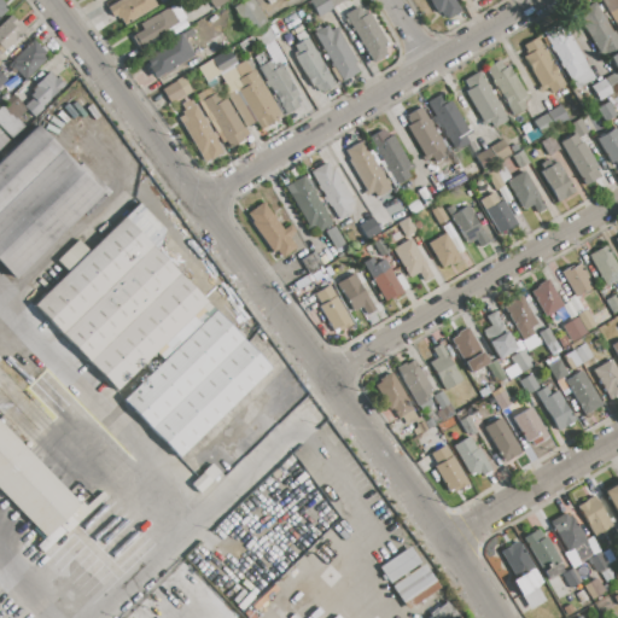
[(105,7),(117,0),(152,0),(156,6),(123,25),(117,16),(112,18),(105,7)]
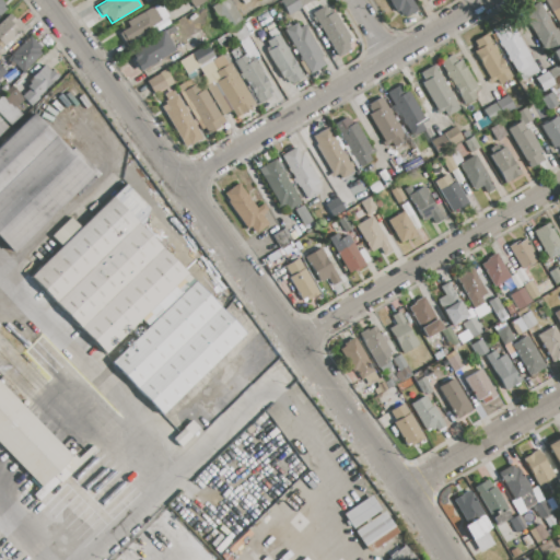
[(188,0),(208,0),(194,9),(188,0)]
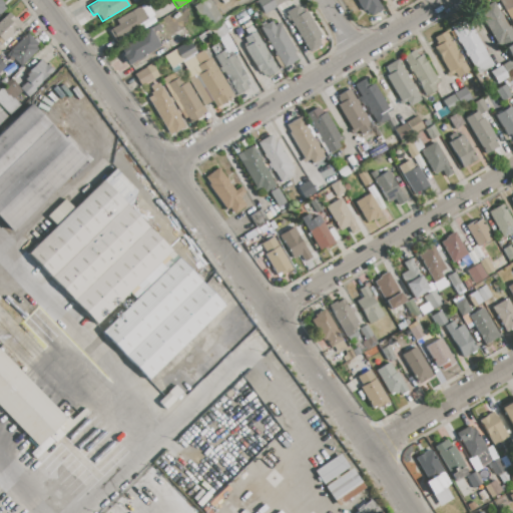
[(195,6),(205,0),(211,0),(223,20),(209,28),(195,6)]
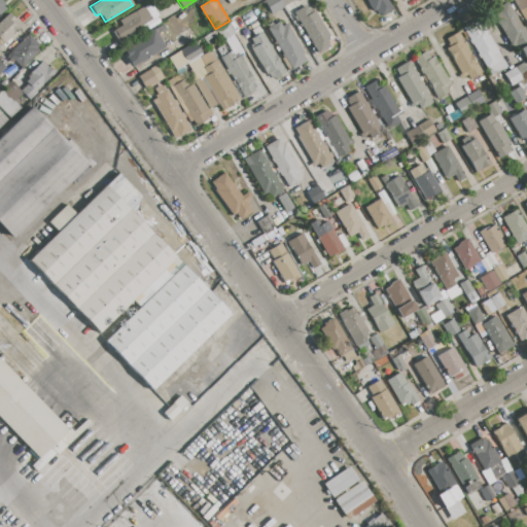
[(264,1),(265,0),(292,0),(293,1),(291,2),(293,6),(285,11),(283,7),(271,13),(264,1)]
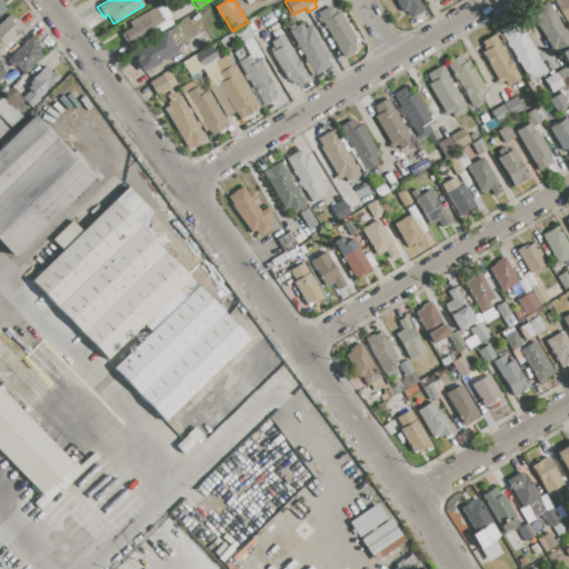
[(330,0),(333,5),(321,11),(317,3),(322,0),(330,0)]
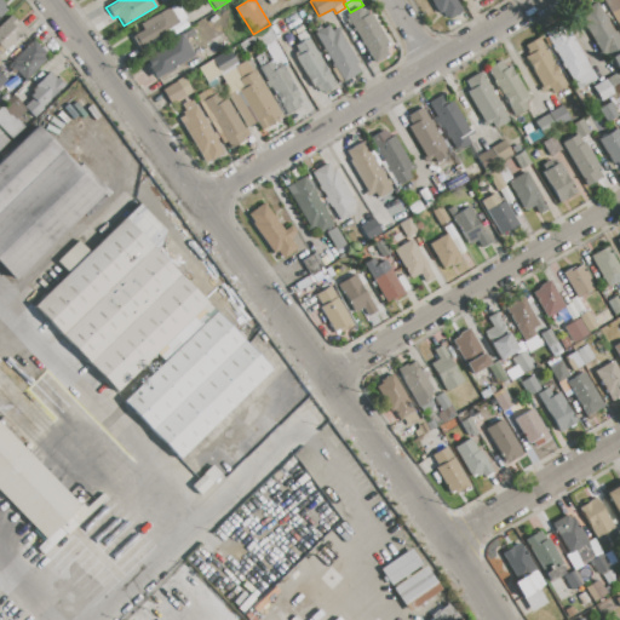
[(457,0),(464,11),(447,21),(441,12),(438,13),(430,0),(457,0)]
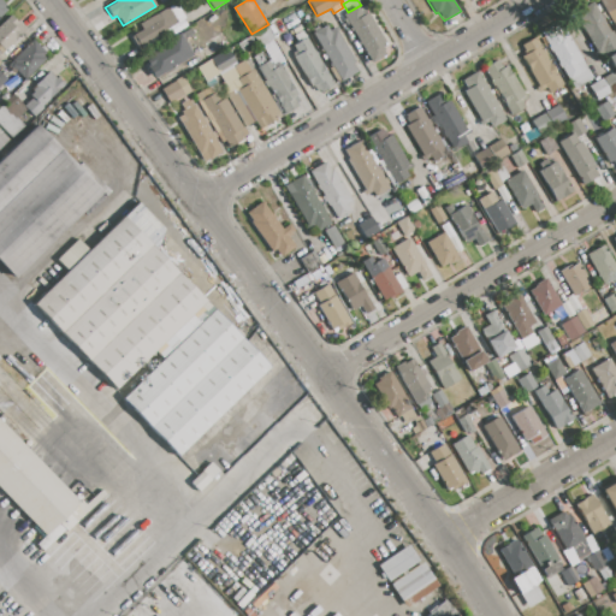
[(596,0),(615,0),(615,25),(610,16),(606,17),(596,0)]
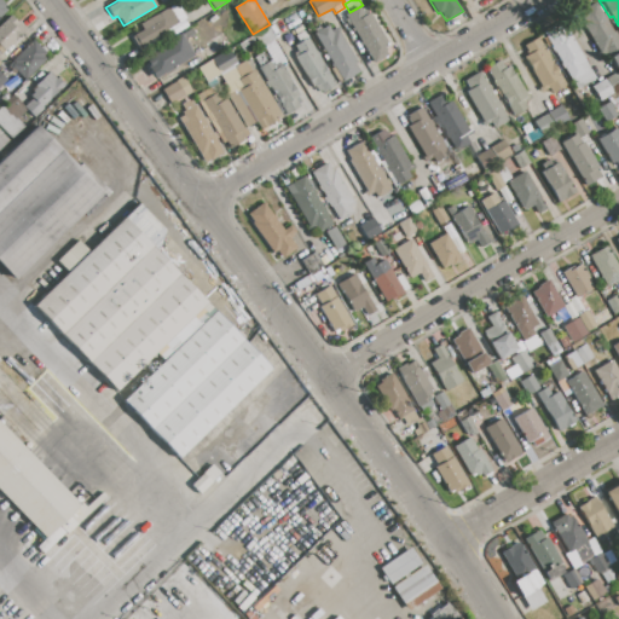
[(579,12),(595,4),(618,45),(601,56),(580,22),(583,21),(579,12)]
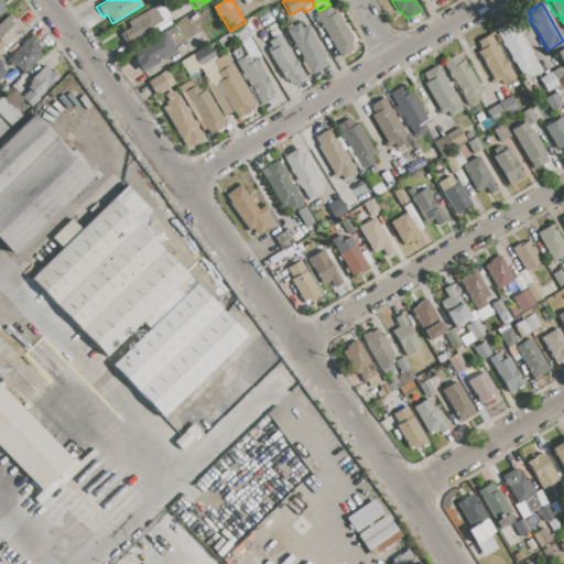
[(118,34),(129,28),(127,22),(154,7),(162,21),(125,43),(118,34)]
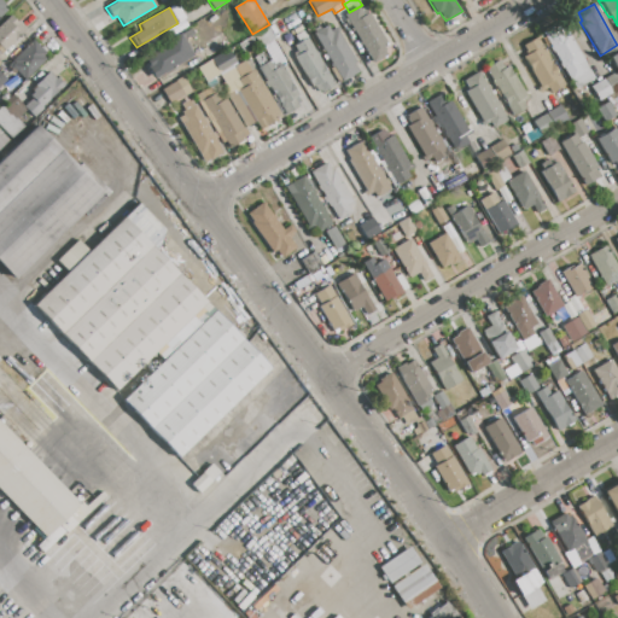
[(347,16),(360,9),(363,16),(368,12),(386,44),(382,47),(386,54),(374,62),(347,16)]
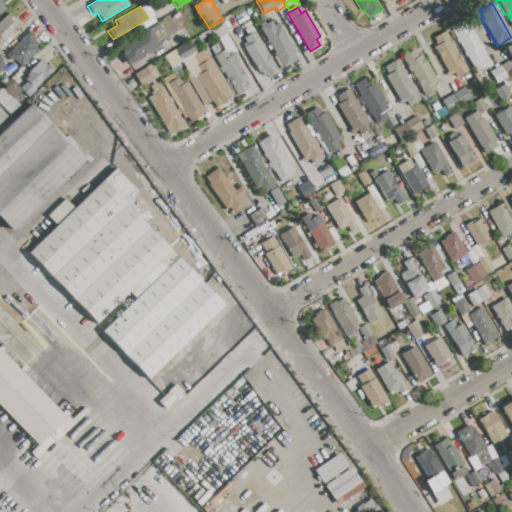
[(0,20),(9,12),(21,25),(4,42),(0,38),(0,20)]
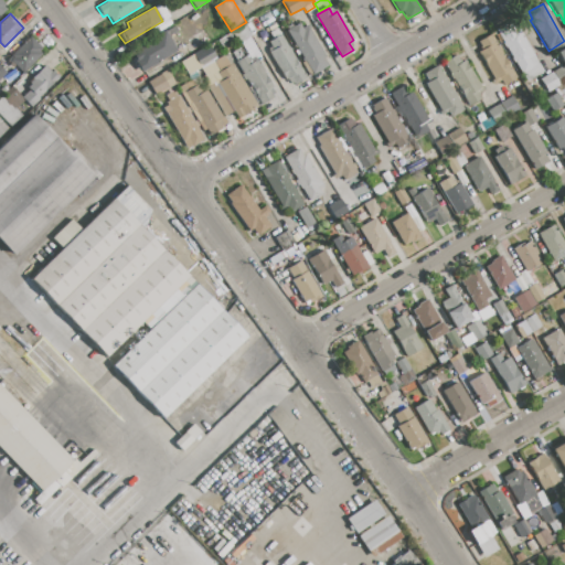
[(496,30),(511,20),(536,61),(520,70),(496,30)]
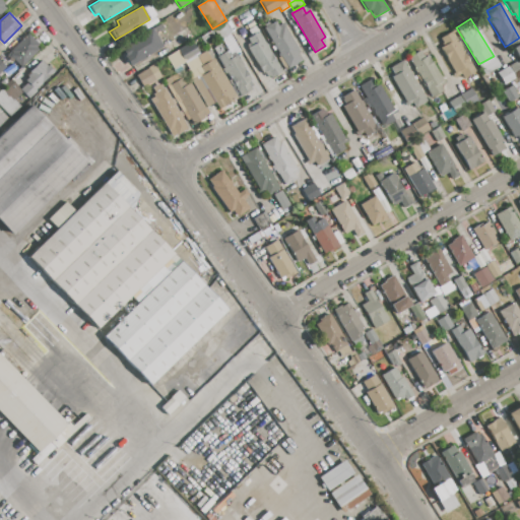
[(264,28),(275,21),(278,25),(282,23),(300,53),(298,54),(302,60),(287,68),(264,28)]
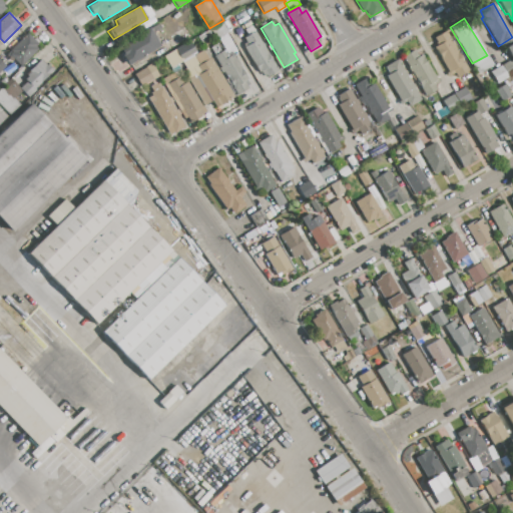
[(433,37),(448,28),(461,50),(458,52),(469,70),(457,77),(454,71),(449,74),(433,47),(438,44),(433,37)]
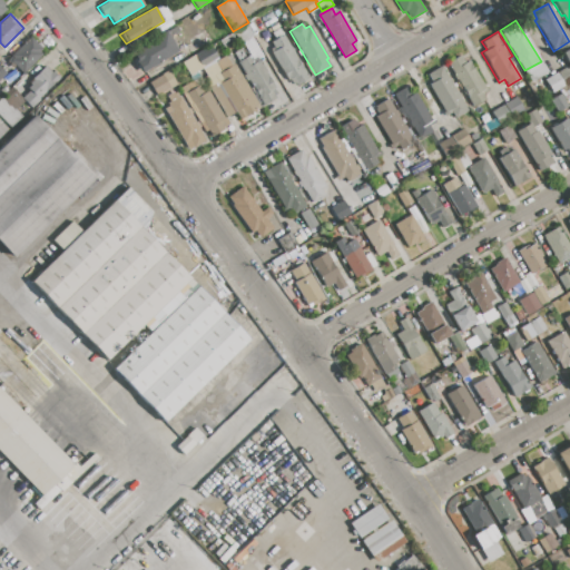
[(272,42),(284,35),(310,79),(297,86),(296,84),(293,86),(288,79),(286,81),(271,53),(276,50),(272,42)]
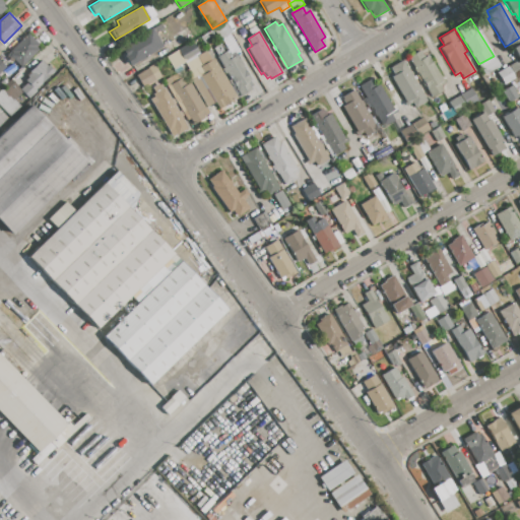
[(122,52),(153,33),(163,48),(130,67),(122,52)]
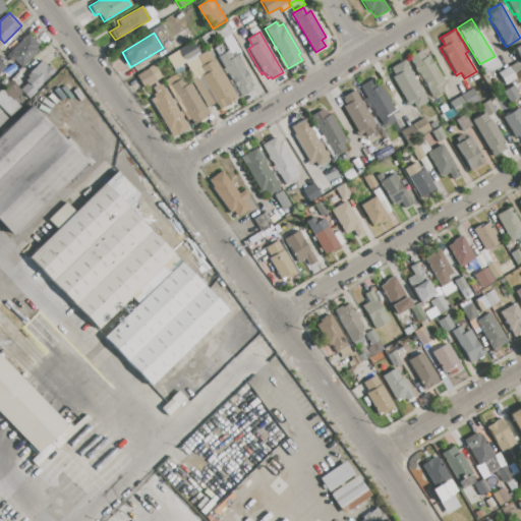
[(29,35),(38,45),(36,47),(39,50),(24,64),(25,65),(8,82),(0,74),(0,70),(4,66),(2,64),(10,57),(8,54),(29,35)]
